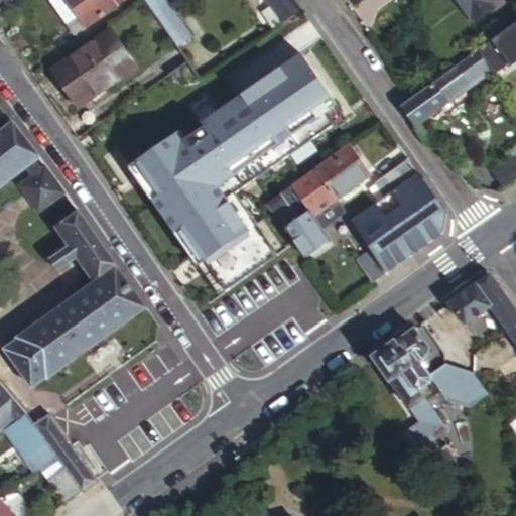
[(45,0),(46,0),(63,25),(81,13),(89,25),(119,5),(115,0),(45,0)]
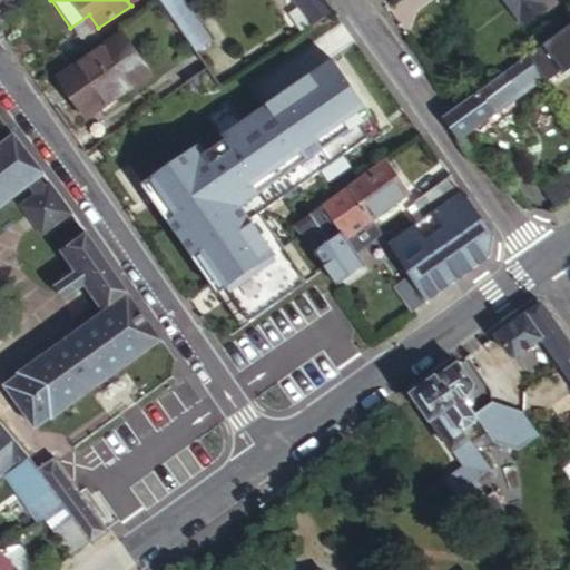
[(182,0),(158,0),(167,12),(194,50),(208,40),(182,0)]
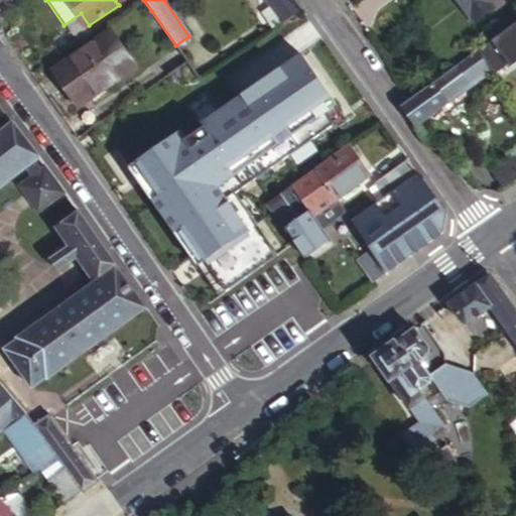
[(280,19),(282,22),(301,8),(295,0),(266,0),(270,5),(280,19)]
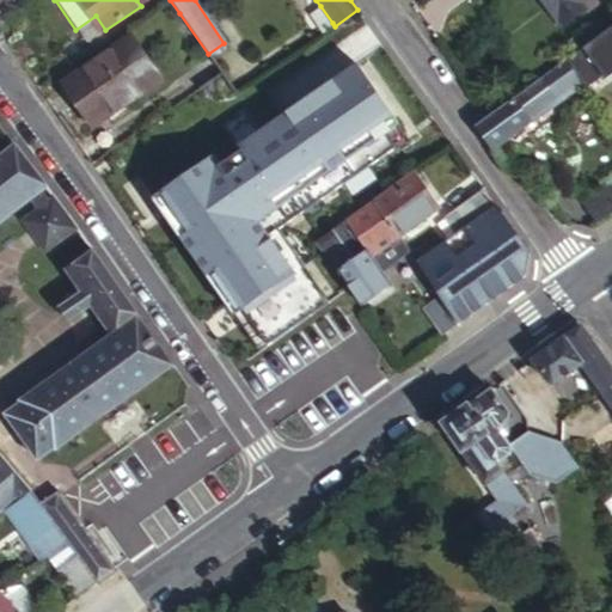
[(537,0),(555,26),(580,10),(574,1),(575,0),(537,0)]
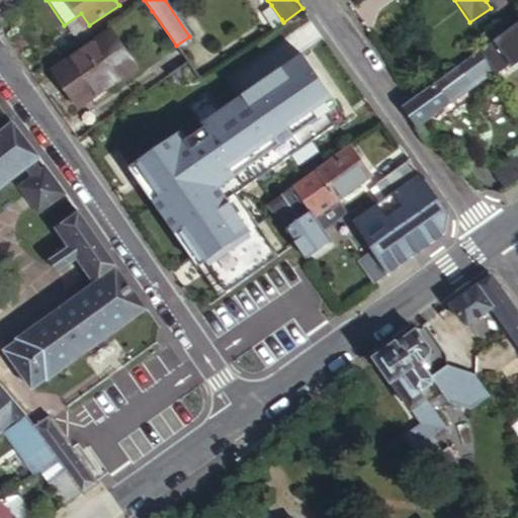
[(272,26),(281,19),(271,5),(261,12),(272,26)]
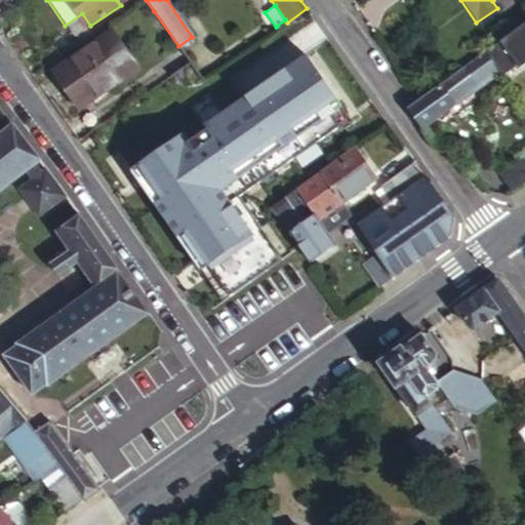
[(82,13),(65,26),(73,37),(90,26),(82,13)]
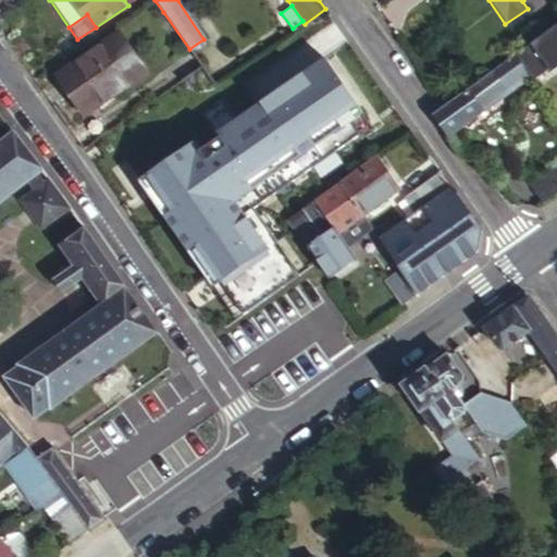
[(53,78),(83,118),(146,74),(116,34),(53,78)]
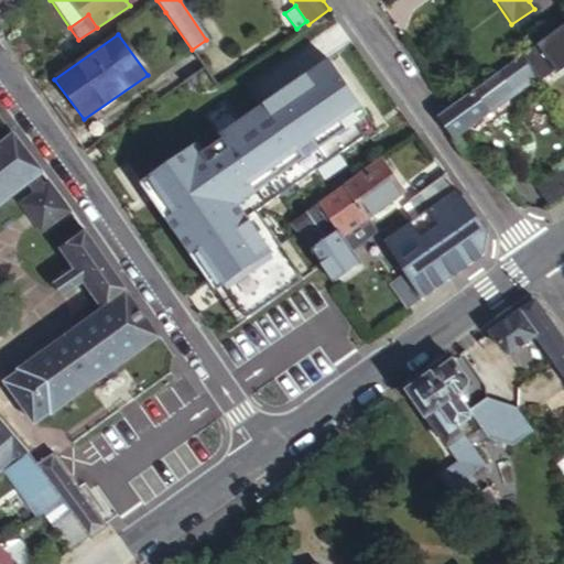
[(315,54),(353,106),(373,90),(336,39),(315,54)]
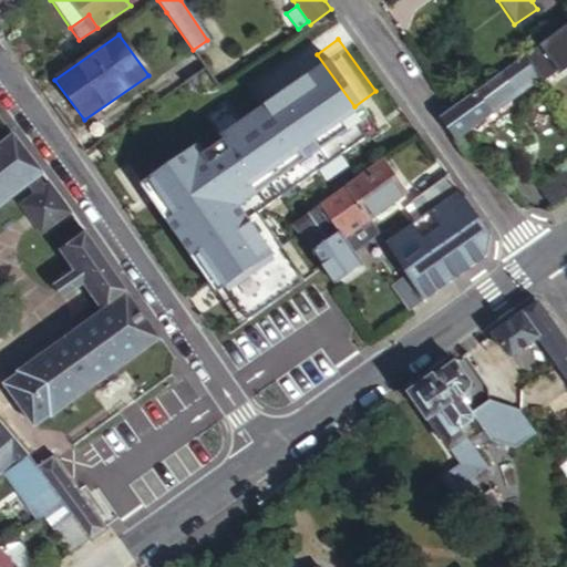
[(542,50),(525,61),(539,81),(555,71),(542,50)]
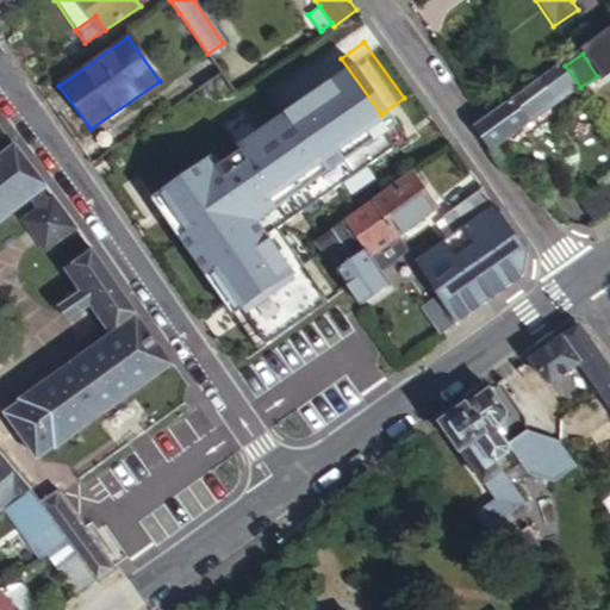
[(191,91),(219,72),(210,56),(176,78),(187,94),(191,91)]
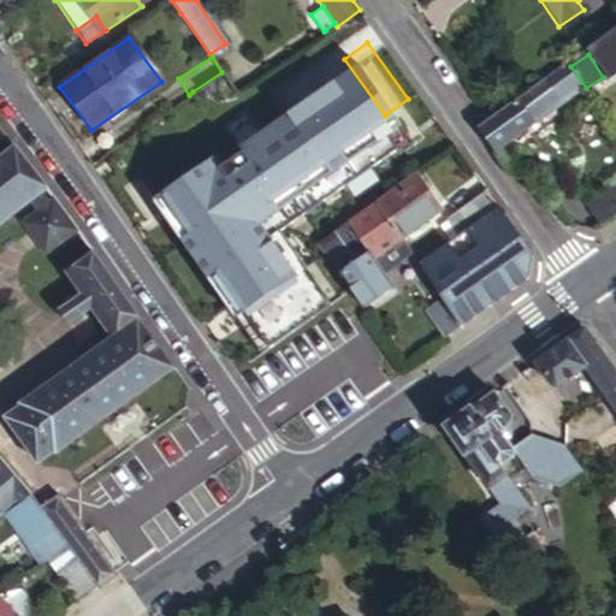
[(563,65),(543,80),(556,100),(578,84),(563,65)]
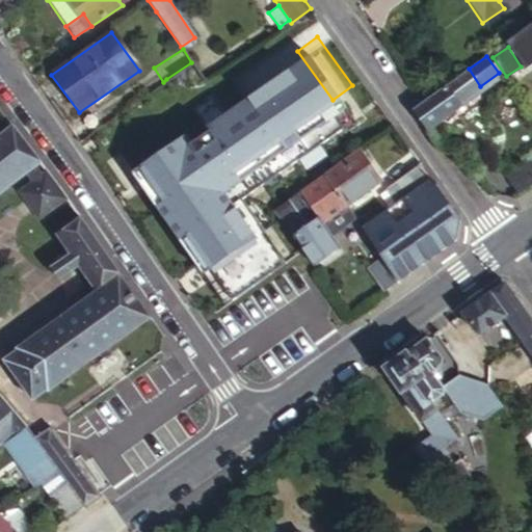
[(287,198),(205,81),(191,62),(166,79),(195,118),(201,113),(230,153),(256,189),(291,238),(306,228),(296,213),(309,204),(298,190),(287,198)]
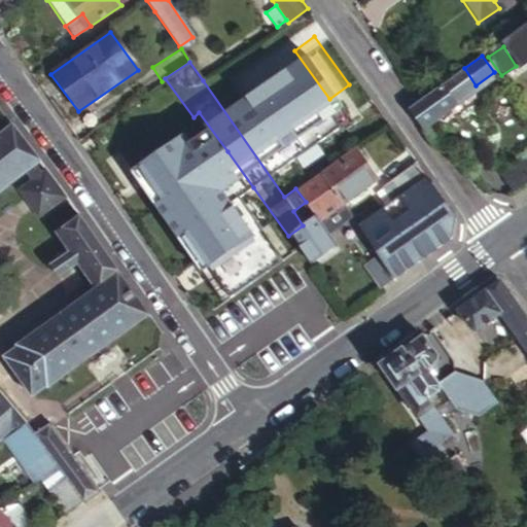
[(464,68),(423,98),(406,109),(422,132),(458,107),(454,101),(476,85),(464,68)]
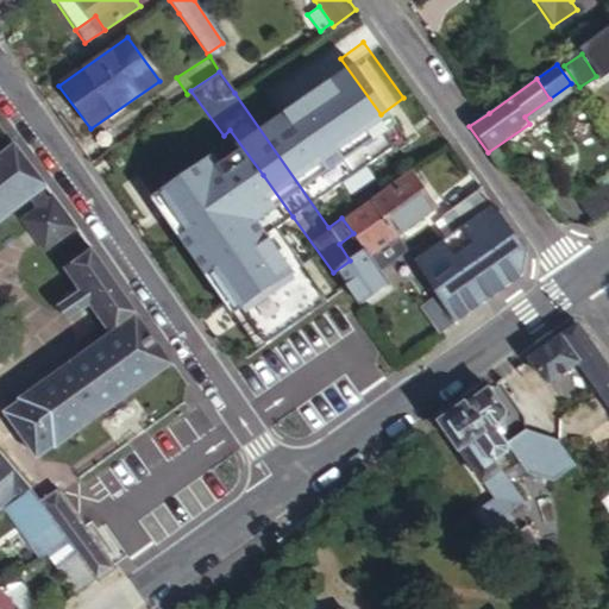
[(550,99),(525,117),(529,124),(576,90),(571,83),(550,99)]
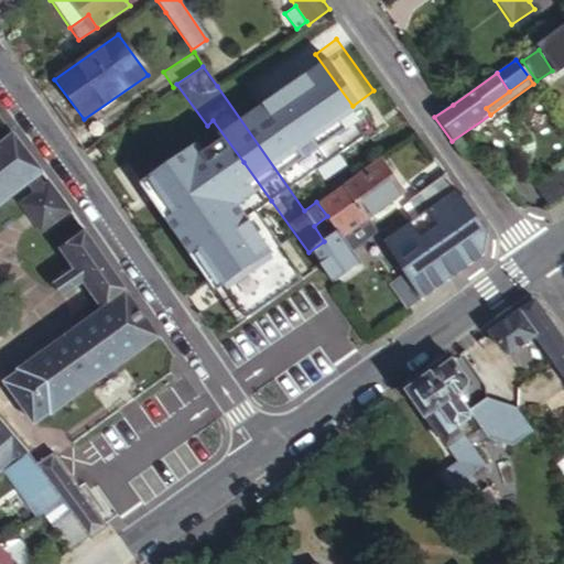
[(0,205),(32,182),(39,192),(24,203),(35,217),(65,196),(53,181),(49,185),(41,175),(46,171),(17,132),(0,144),(0,205)]
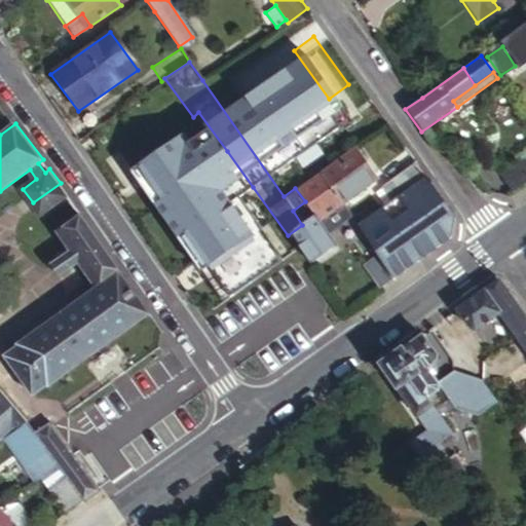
[(376,177),(353,146),(322,170),(335,189),(340,195),(344,200),(376,177)]
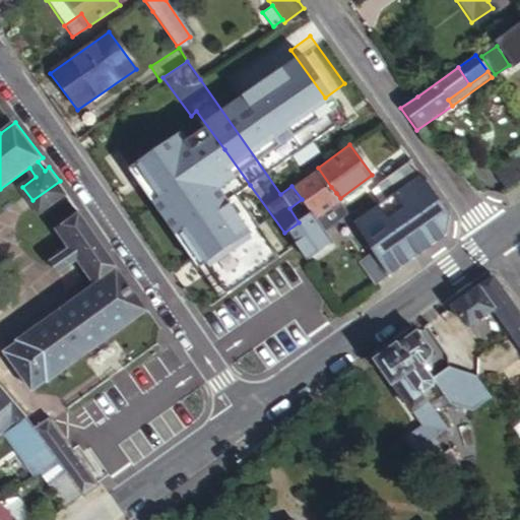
[(224,149),(217,154),(243,190),(250,185),(224,149)]
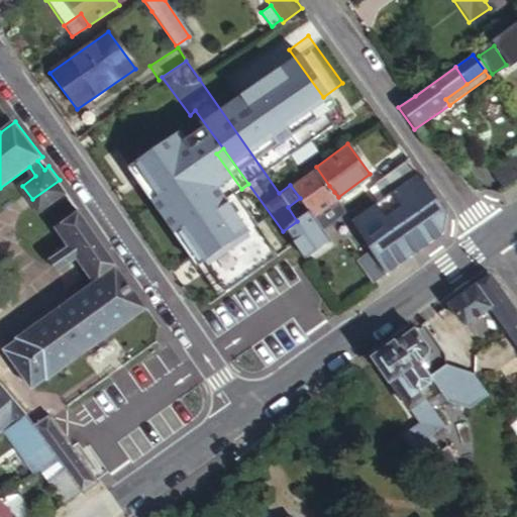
[(377,179),(388,193),(417,171),(407,157),(377,179)]
